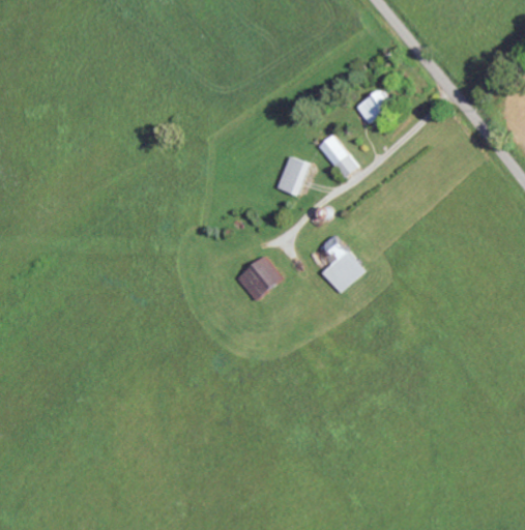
[(370,124),(392,109),(380,91),(357,107),(370,124)]
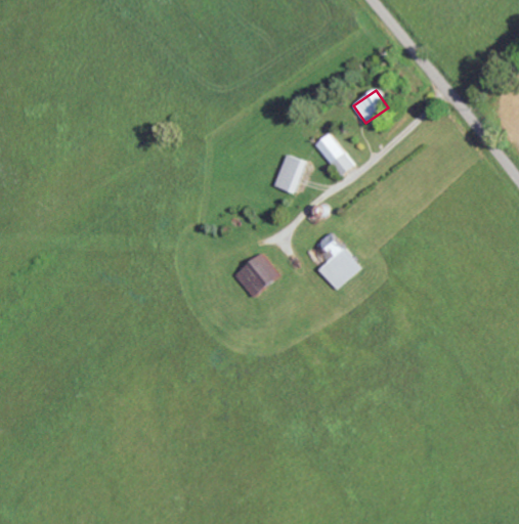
[(353,166),(327,133),(314,144),(341,176),(353,166)]
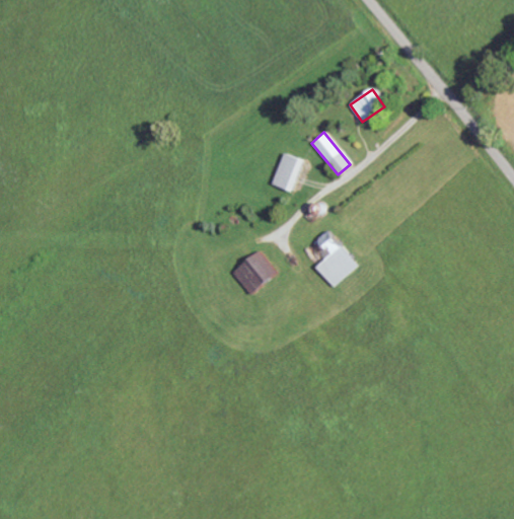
[(271,184),(292,191),(300,159),(280,153),(271,184)]
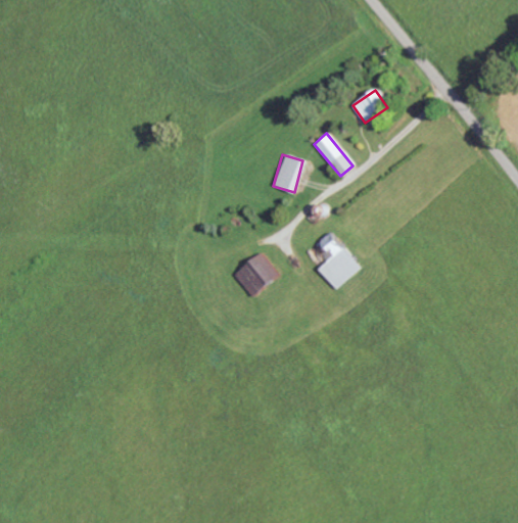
[(335,289),(362,269),(333,231),(321,240),(334,257),(320,268),(335,289)]
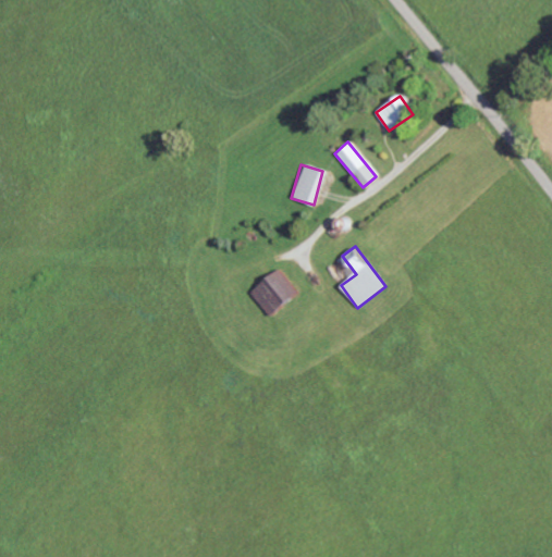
[(298,293),(279,270),(250,293),(270,317),(298,293)]
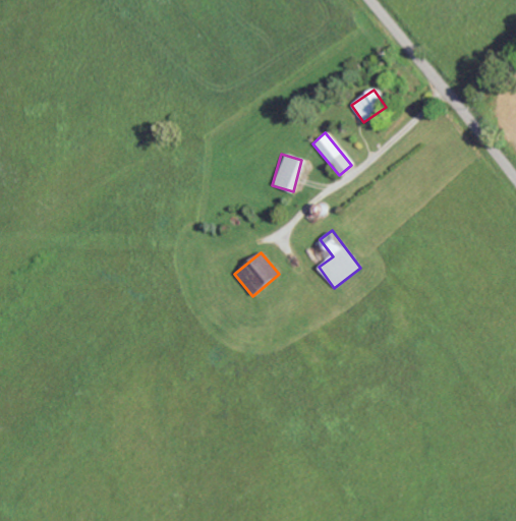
All buildings are outlined.
